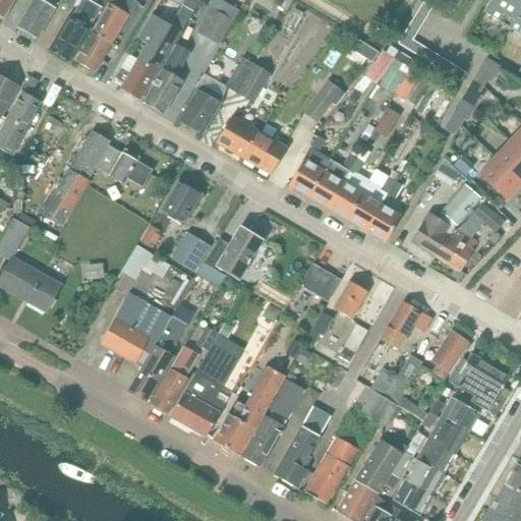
[(0,0),(0,17),(3,19),(13,0),(0,0)]
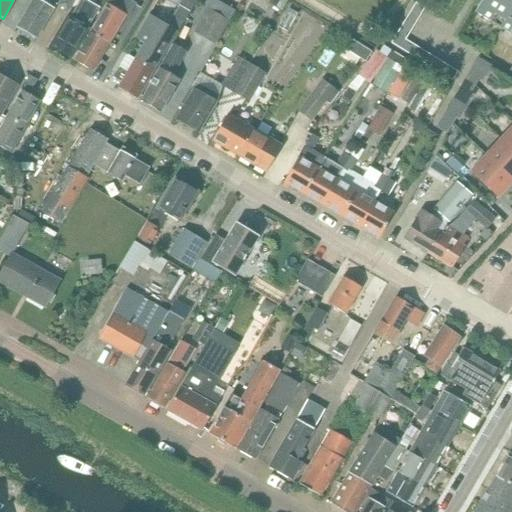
[(45,0),(44,3),(39,0),(32,0),(17,27),(36,38),(56,5),(47,0),(45,0)]
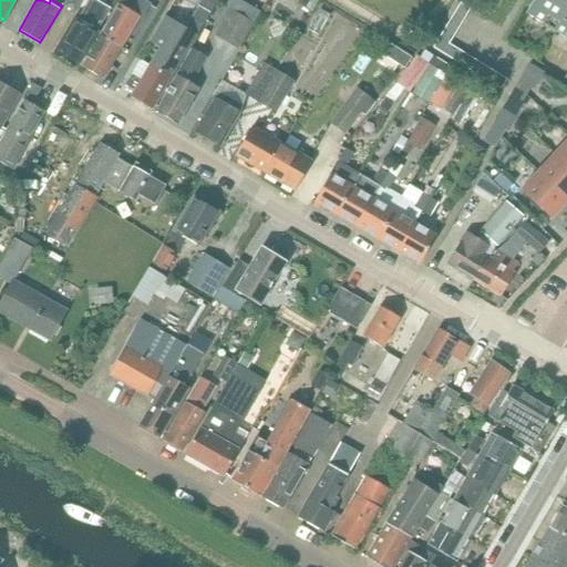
[(66,0),(64,6),(76,13),(83,0),(66,0)]
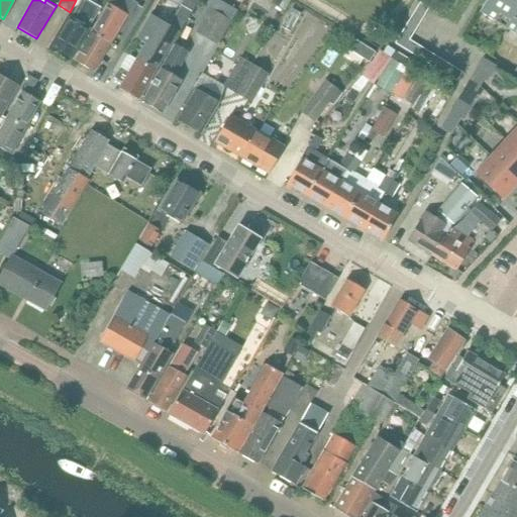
[(109,0),(106,5),(91,33),(110,44),(126,17),(128,18),(137,4),(130,0),(109,0)]
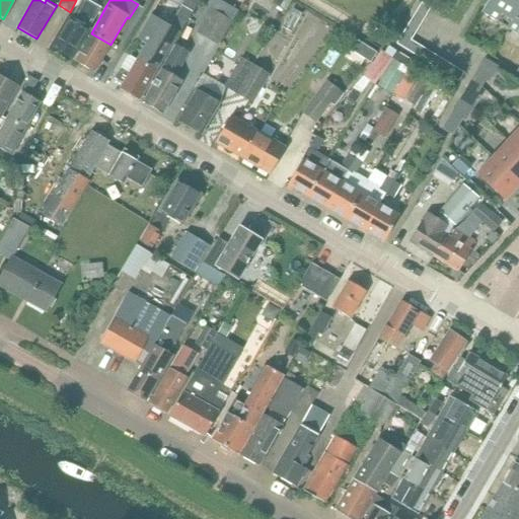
[(518,0),(488,0),(480,12),(518,35),(518,0)]
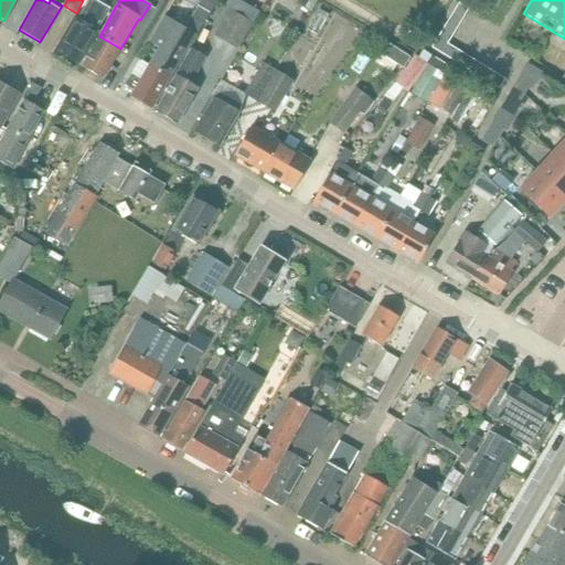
[(151,38),(149,42),(159,49),(149,65),(170,77),(187,48),(189,49),(210,13),(212,9),(200,2),(187,24),(184,28),(164,16),(151,38)]
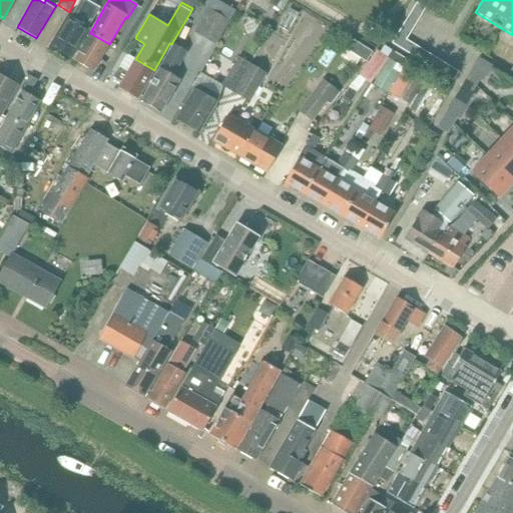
[(453,81),(459,72),(406,40),(425,8),(416,3),(392,43),(453,81)]
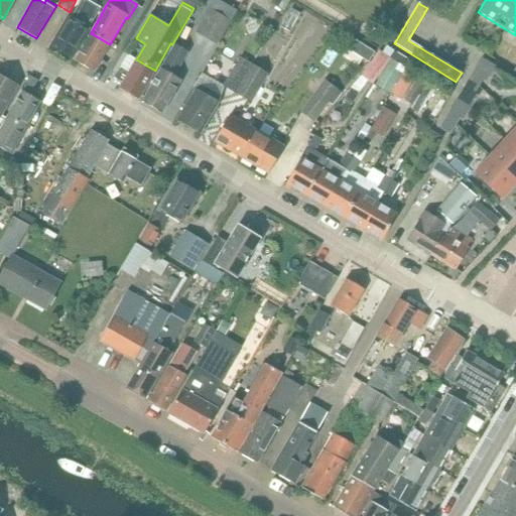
[(229,7),(223,16),(227,19),(231,21),(237,11),(229,7)]
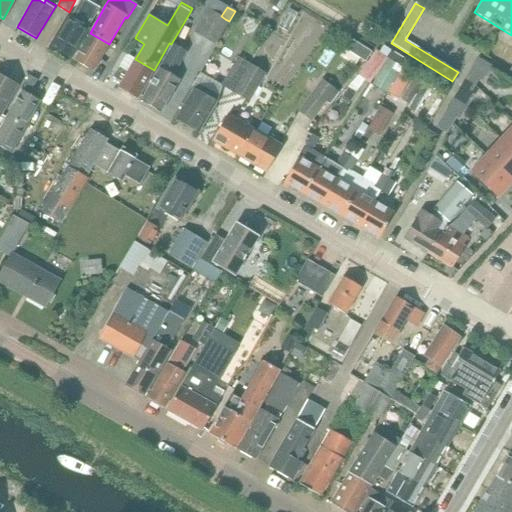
[(70,57),(93,17),(77,8),(71,18),(69,17),(51,46),(70,57)]
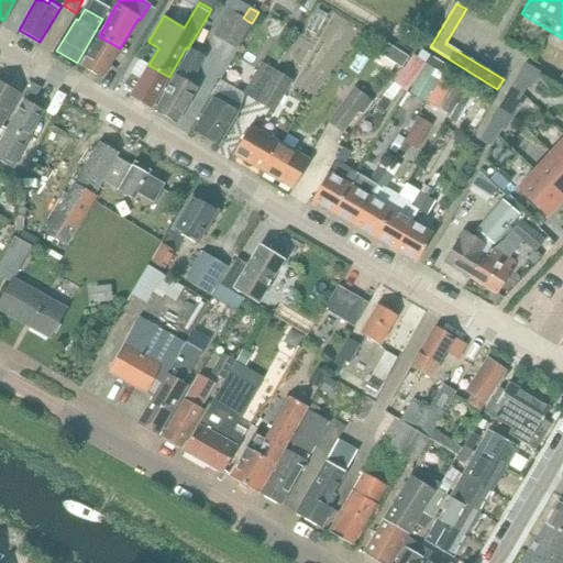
[(236,50),(252,23),(243,18),(240,15),(228,9),(211,35),(236,50)]
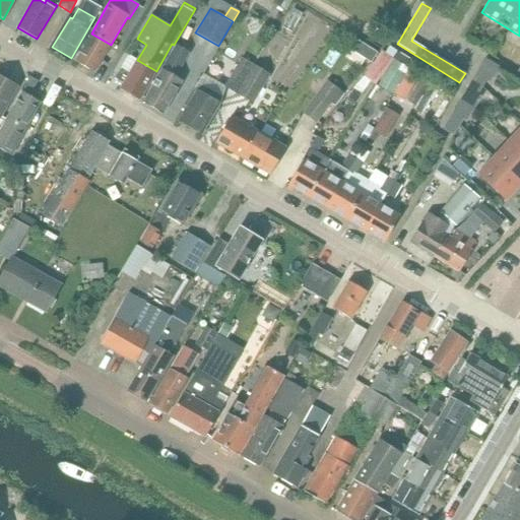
[(94,73),(111,45),(91,34),(75,61),(94,73)]
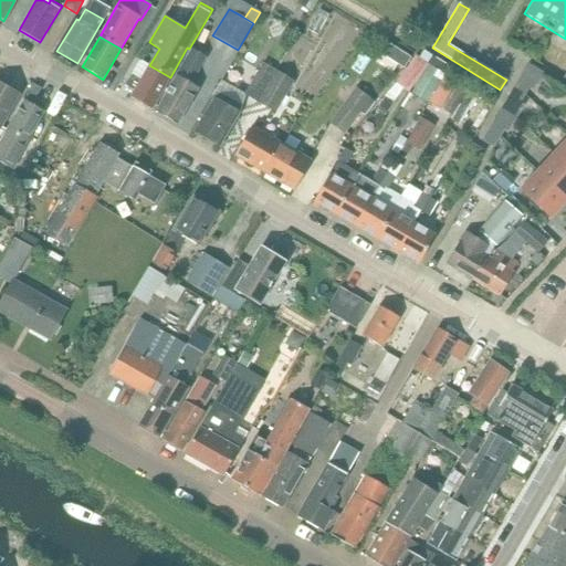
[(199,87),(194,84),(196,79),(195,79),(207,58),(191,49),(156,111),(178,124),(199,87)]
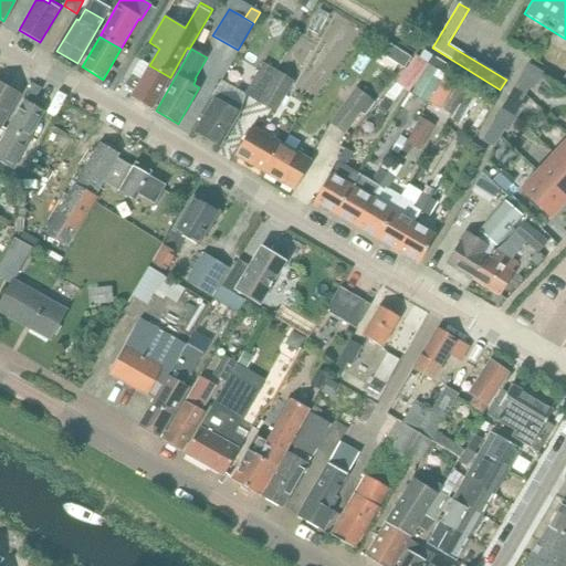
[(405,54),(398,65),(404,69),(410,58),(405,54)]
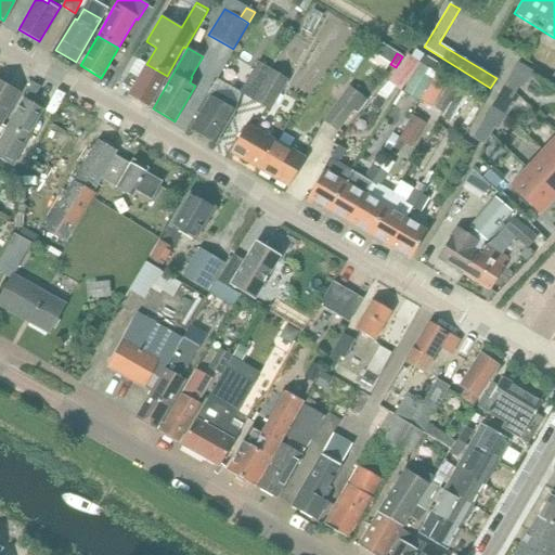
[(387,84),(377,95),(385,101),(394,89),(396,87),(401,91),(421,63),(408,54),(405,59),(398,67),(387,84)]
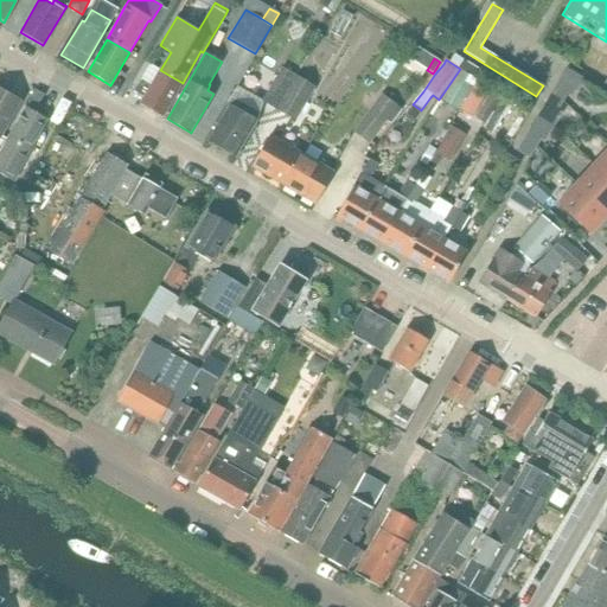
[(224,109),(227,112),(208,142),(235,158),(259,119),(263,103),(276,110),(296,76),(298,76),(282,66),(262,101),(237,87),(224,109)]
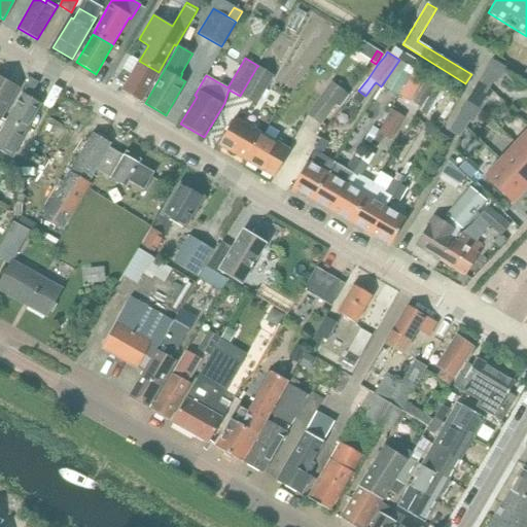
[(412,73),(415,69),(399,60),(383,86),(397,97),(398,96),(412,73)]
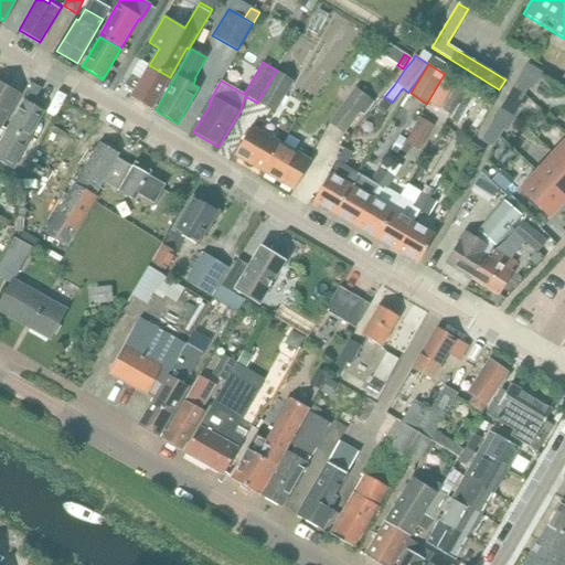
[(124,86),(134,92),(130,96),(151,108),(170,77),(149,65),(141,77),(131,72),(124,86)]
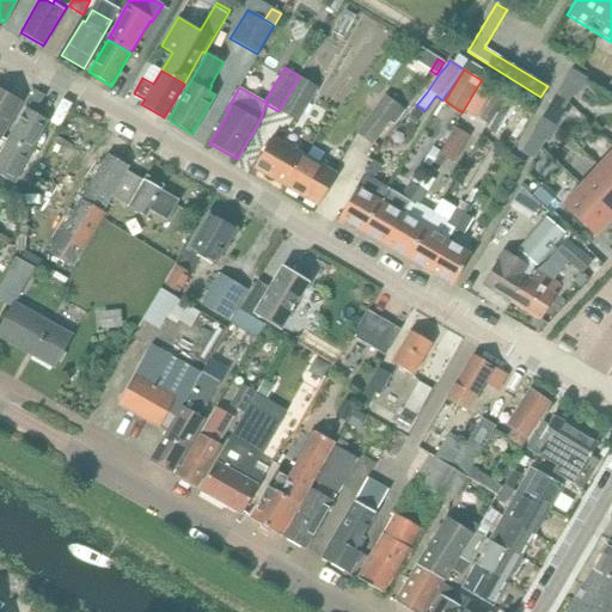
[(299,77),(279,111),(298,122),(318,89),(299,77)]
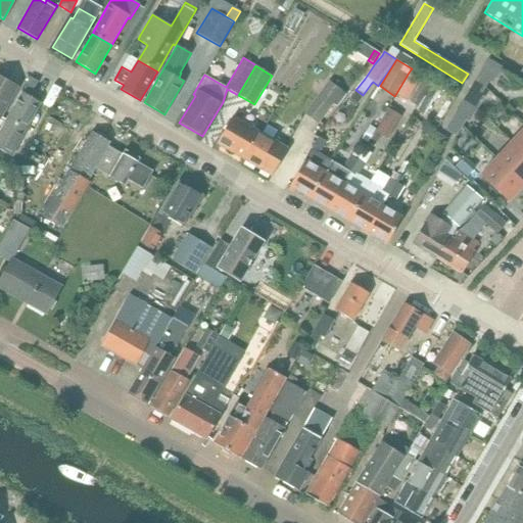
[(419,79),(409,73),(395,95),(406,101),(419,79)]
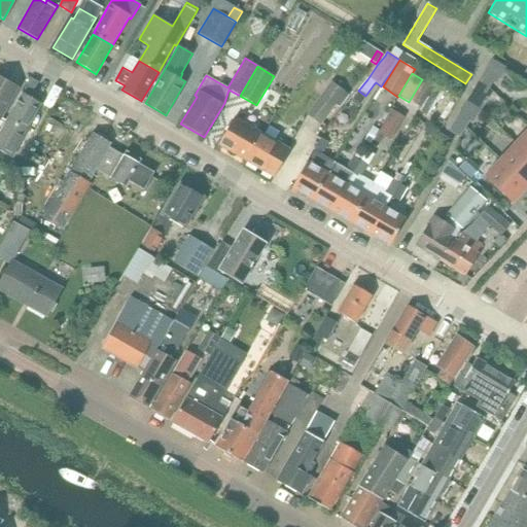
[(0,77),(0,120),(19,89),(0,77)]
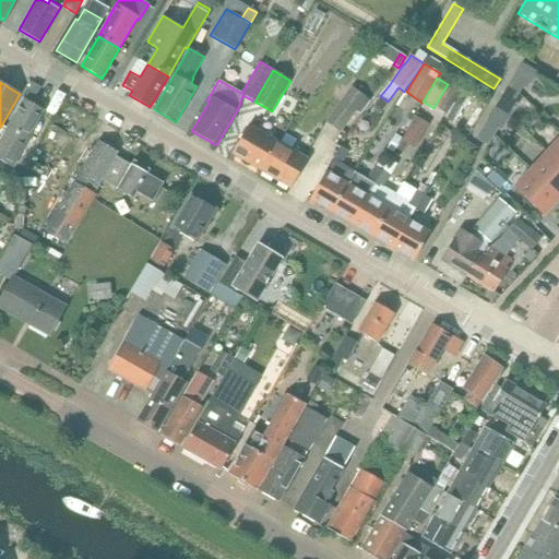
[(31,85),(25,95),(34,98),(38,90),(40,86),(32,82),(31,85)]
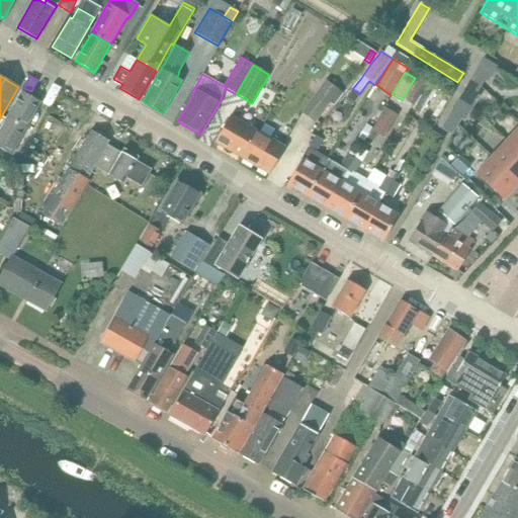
[(463,85),(475,90),(479,82),(467,76),(463,85)]
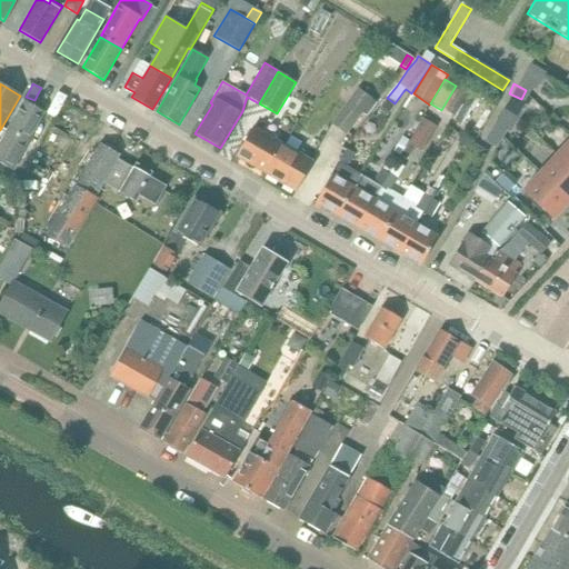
[(347,136),(362,113),(367,117),(378,102),(373,99),(358,88),(357,89),(330,125),(347,136)]
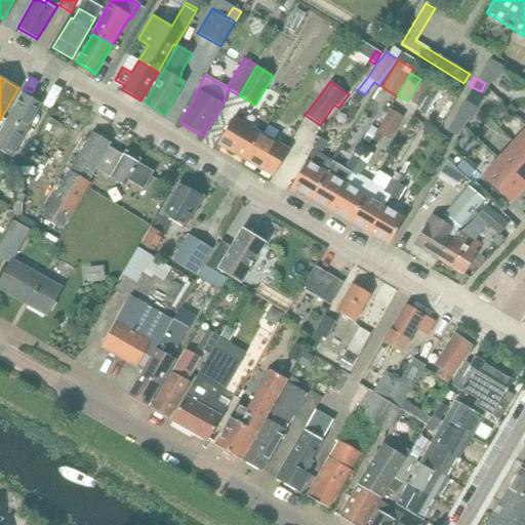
[(420,88),(412,103),(420,109),(419,110),(428,115),(435,103),(440,92),(433,87),(428,96),(429,93),(432,88),(425,83),(421,88),(420,88)]
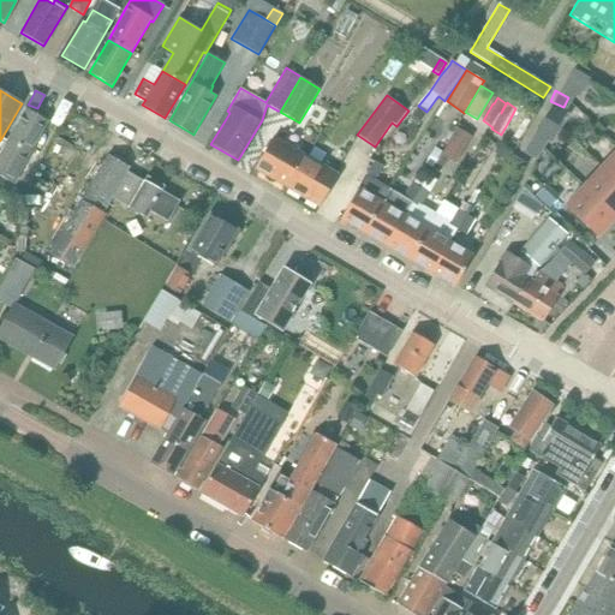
[(545,111),(557,118),(563,107),(550,101),(545,111)]
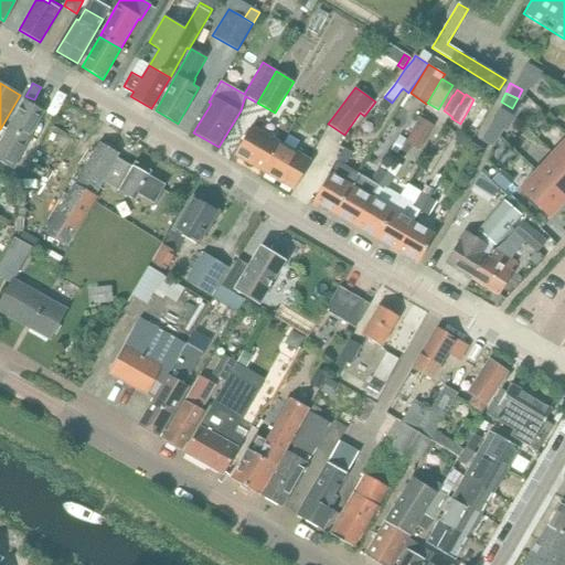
[(384,97),(375,109),(384,115),(392,103),(384,97)]
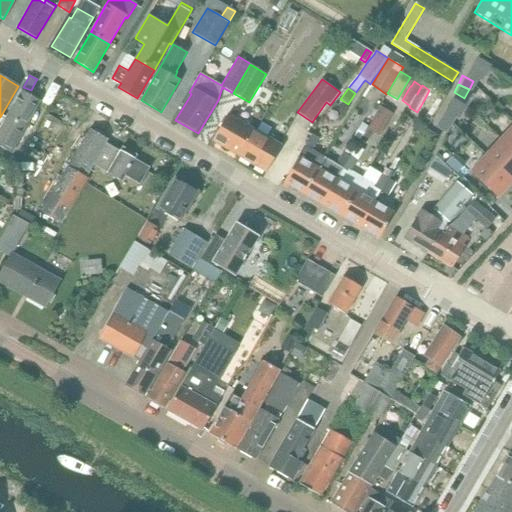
[(22,91),(8,116),(28,126),(41,102),(22,91)]
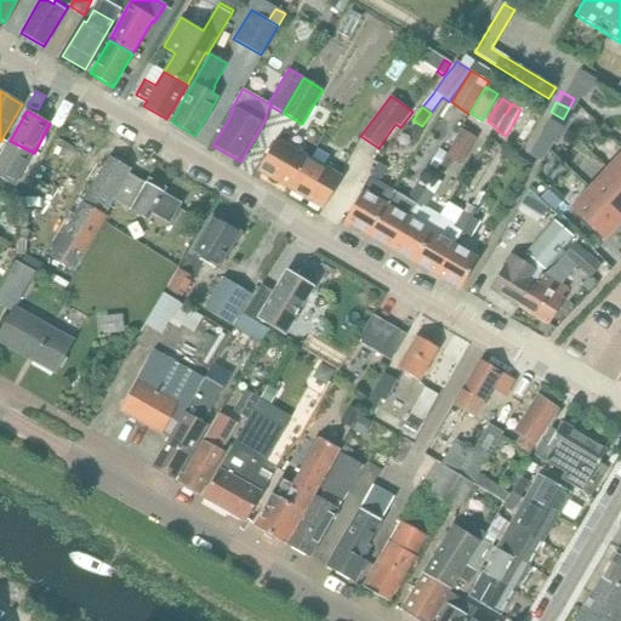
[(543,124),(539,135),(551,141),(557,131),(543,124)]
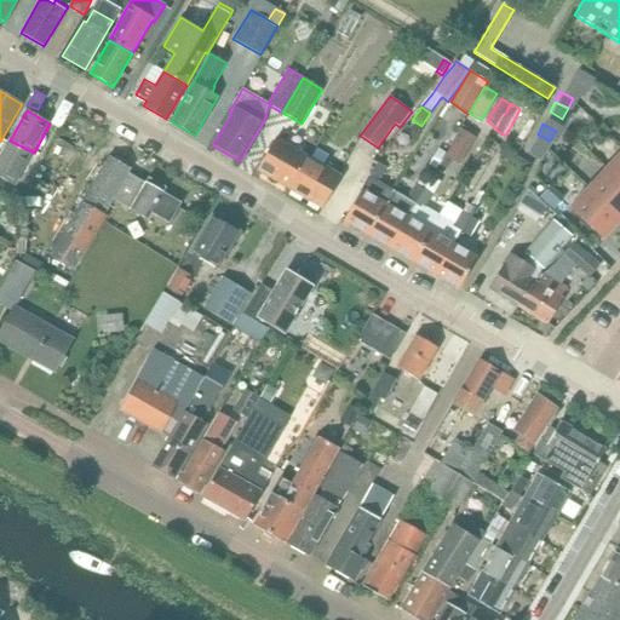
[(461,131),(446,156),(440,166),(446,170),(452,160),(459,164),(474,138),(461,131)]
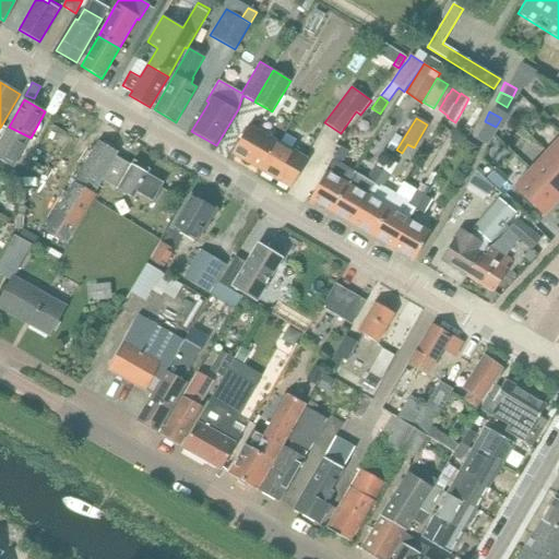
[(479,130),(491,137),(496,127),(485,121),(479,130)]
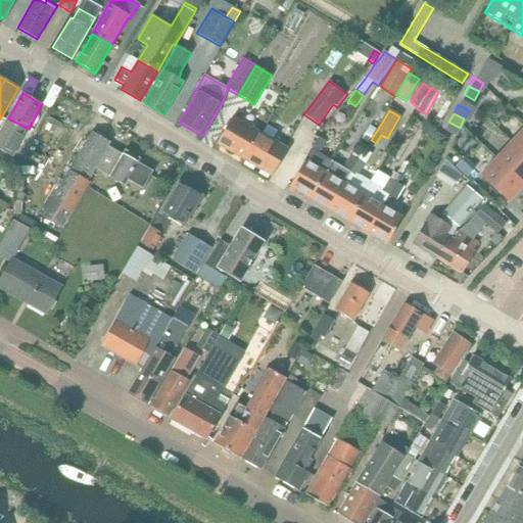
[(217,143),(244,159),(259,133),(260,132),(233,115),(217,143)]
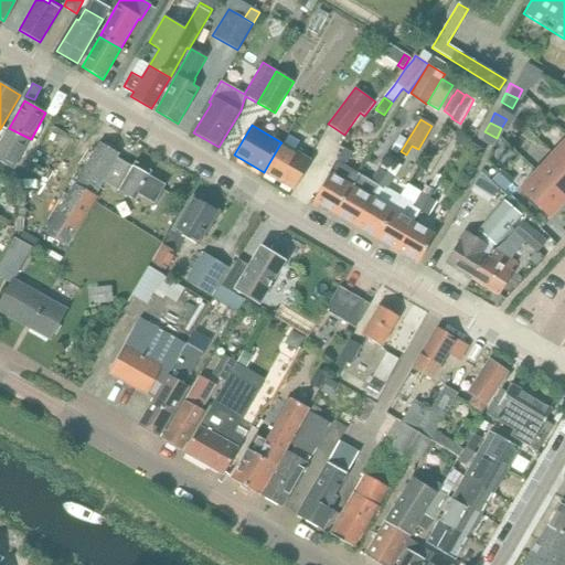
[(0,161),(13,170),(31,139),(9,128),(0,145),(0,161)]
